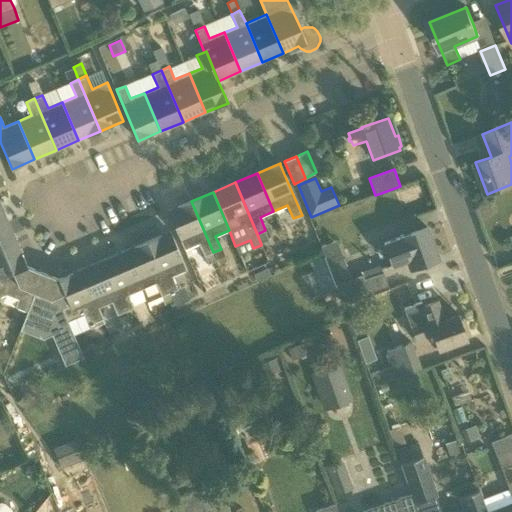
[(212,253),(213,252),(191,201),(168,211),(184,249),(199,243),(207,263),(215,260),(212,253)]
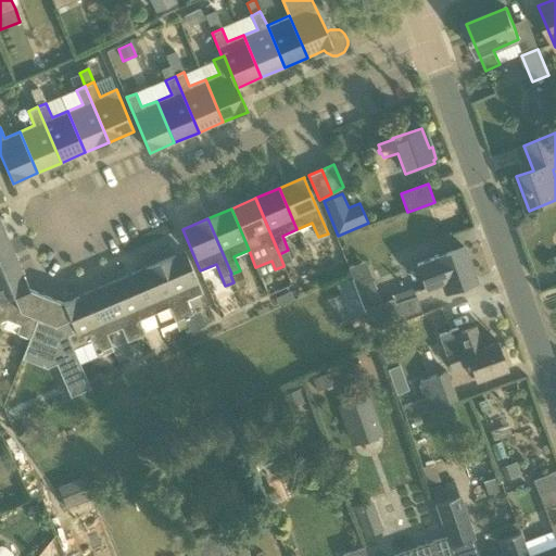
[(0,244),(9,241),(0,219),(0,244)]
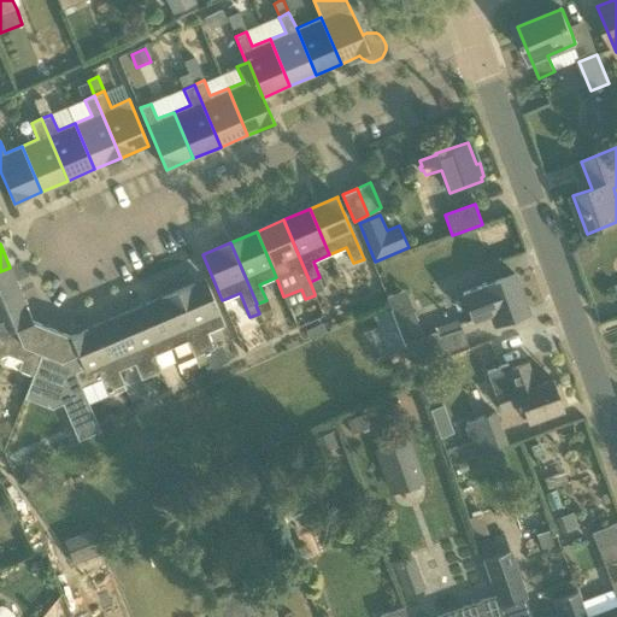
[(0,303),(22,294),(10,268),(0,271),(0,303)]
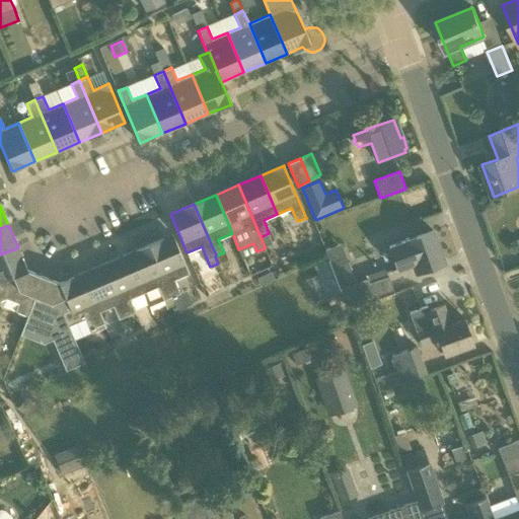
[(397,270),(415,265),(418,273),(445,263),(434,231),(389,247),(397,270)]
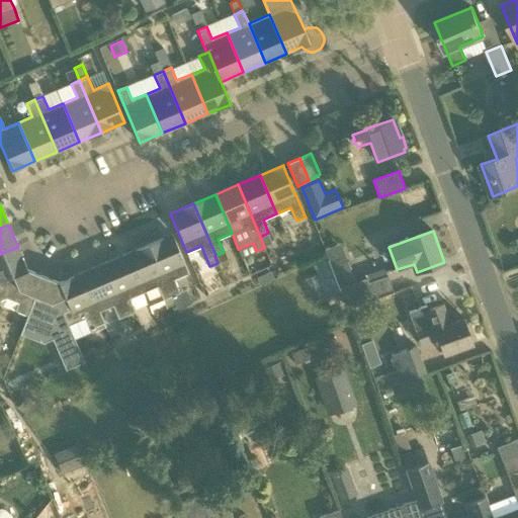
[(150,244),(172,296),(180,292),(174,279),(189,273),(172,234),(150,244)]
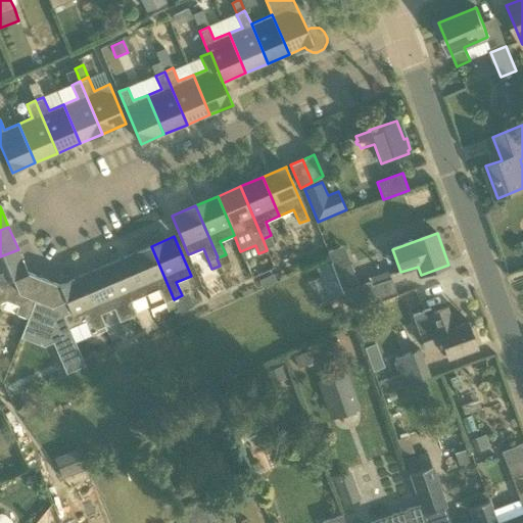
[(326,293),(359,283),(346,244),(328,249),(332,262),(318,266),(326,293)]
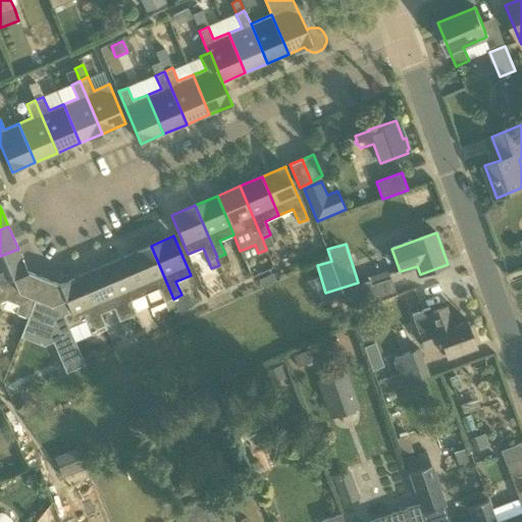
[(172,299),(173,299),(151,246),(128,256),(145,295),(150,308),(164,302),(168,311),(176,307),(172,299)]
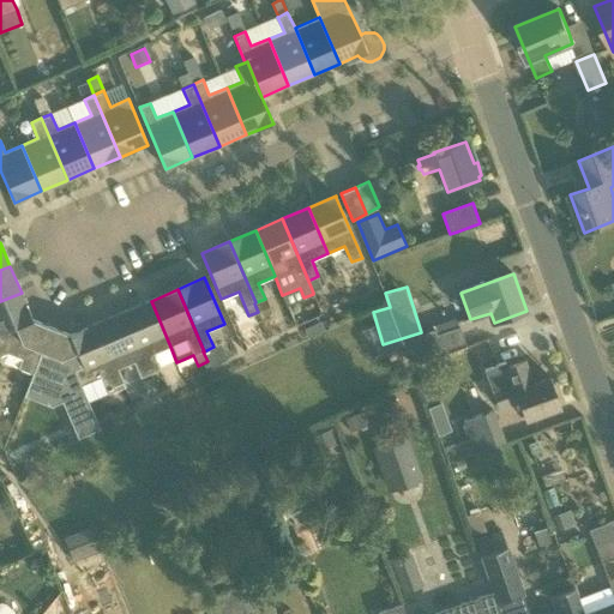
[(0,332),(32,319),(22,293),(0,301),(0,343),(5,342),(0,332)]
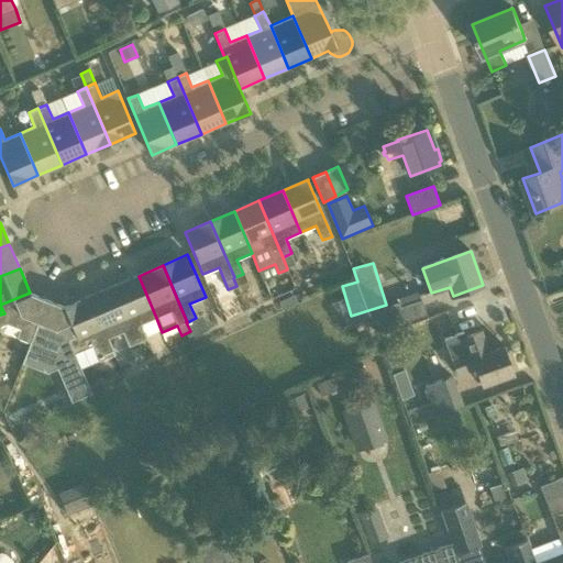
[(141,324),(156,318),(139,276),(113,286),(138,343),(147,339),(141,324)]
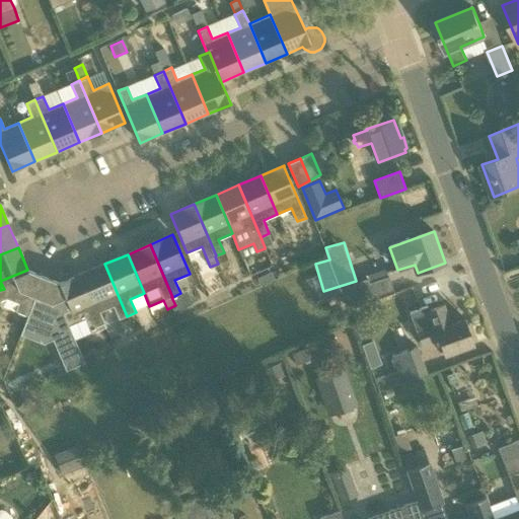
[(119,319),(127,316),(104,264),(82,273),(99,312),(114,306),(119,319)]
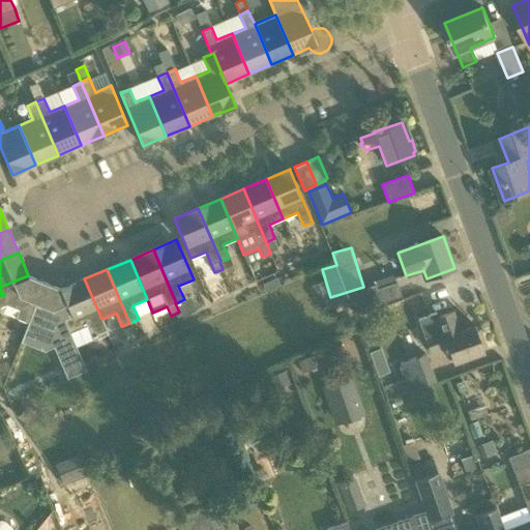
[(353,313),(402,296),(394,274),(375,281),(376,284),(347,294),(353,313)]
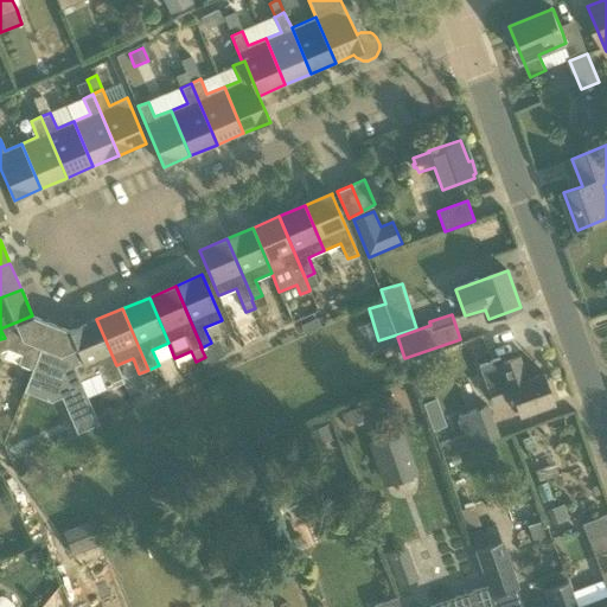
[(32,370),(51,324),(32,315),(0,328),(5,338),(0,339),(0,351),(7,349),(21,355),(18,364),(32,370)]
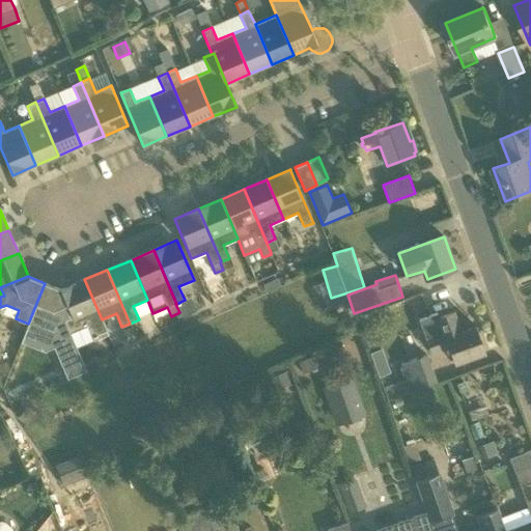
[(109,334),(102,319),(84,279),(61,289),(74,316),(65,320),(71,333),(87,326),(94,340),(109,334)]
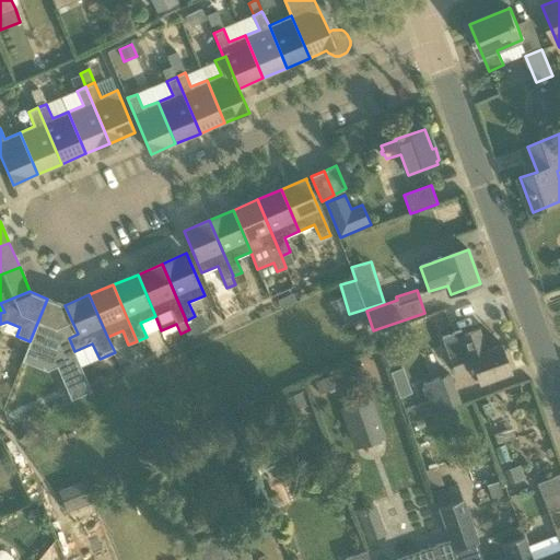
[(65,305),(47,299),(30,341),(43,347),(41,353),(54,359),(58,360),(62,358),(65,354),(69,353),(72,361),(78,359),(74,351),(69,338),(78,334),(65,305)]
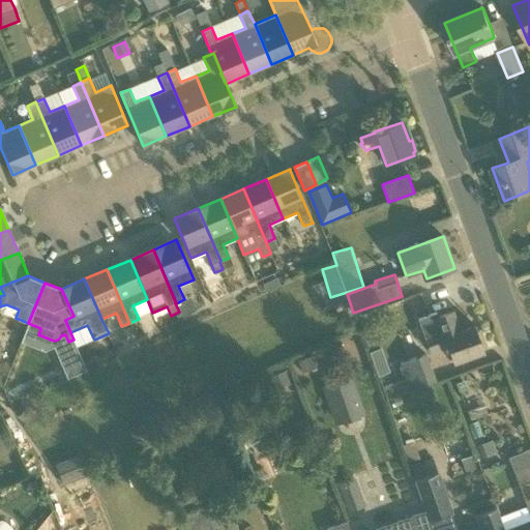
[(175,303),(179,312),(180,313),(188,310),(184,299),(176,303),(175,303)]
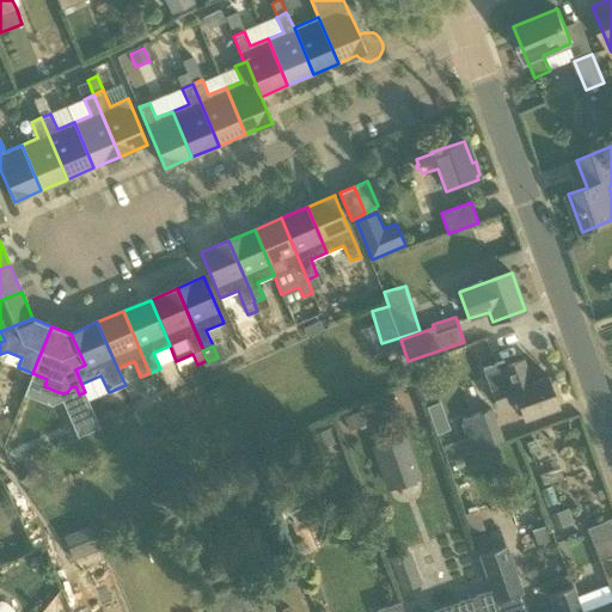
[(505,367),(503,361),(483,368),(497,407),(518,399),(524,418),(560,405),(549,375),(531,383),(522,360),(505,367)]
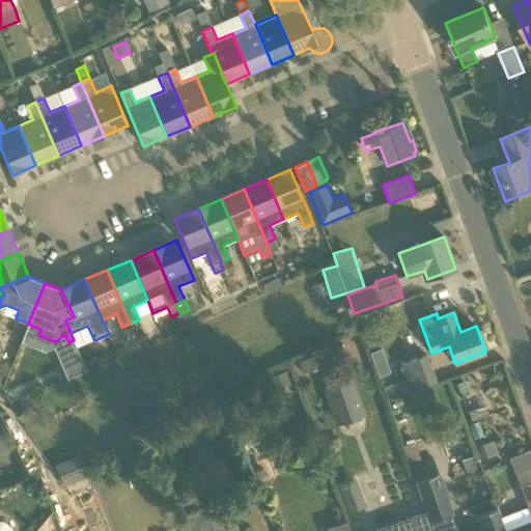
[(399,363),(409,392),(438,382),(427,354),(399,363)]
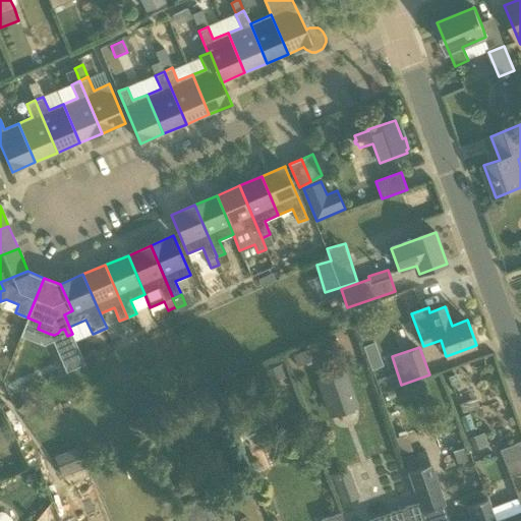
[(264,370),(268,384),(285,379),(281,365),(264,370)]
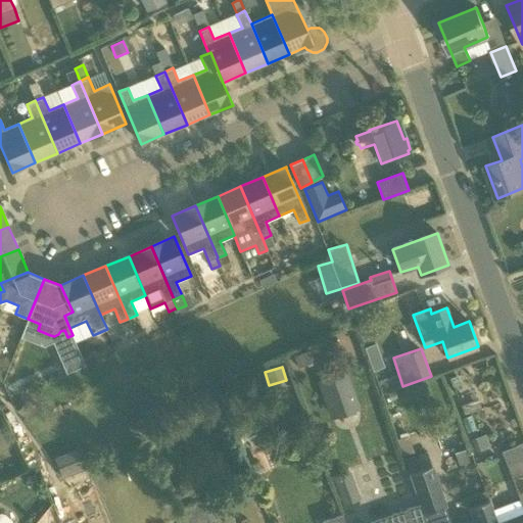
[(334,416),(357,408),(346,377),(323,384),(334,416)]
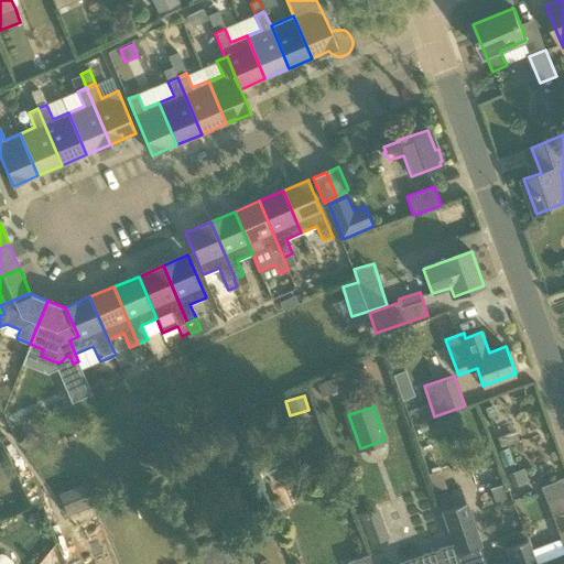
[(524,468),(509,474),(513,487),(530,481),(524,468)]
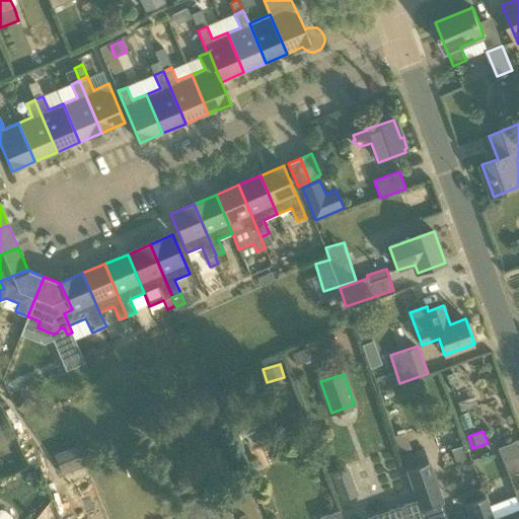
[(510,472),(518,469),(518,443),(518,440),(501,447),(510,472)]
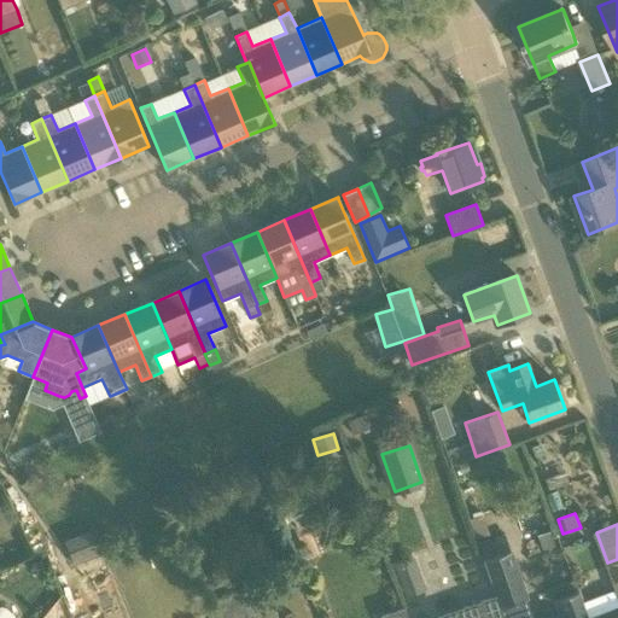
[(73,564),(106,551),(98,529),(63,543),(73,564)]
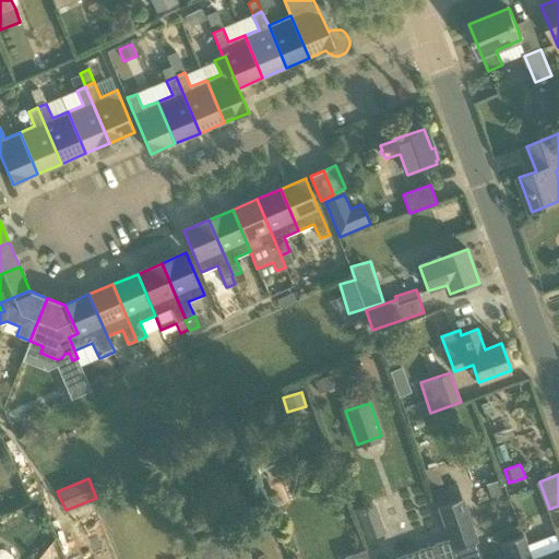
[(452,550),(478,542),(463,497),(461,498),(456,484),(433,491),(439,506),(438,507),(452,550)]
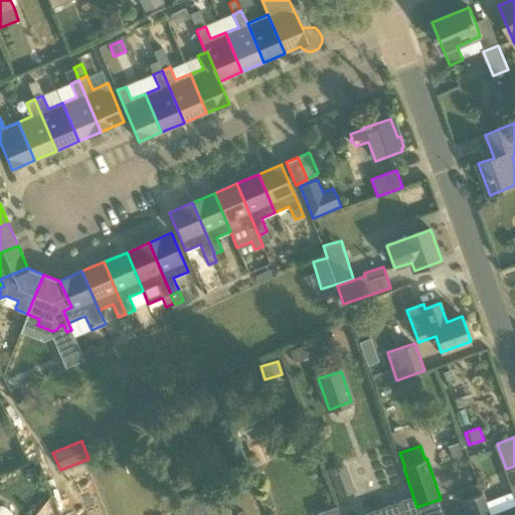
[(338,495),(354,491),(347,465),(331,469),(338,495)]
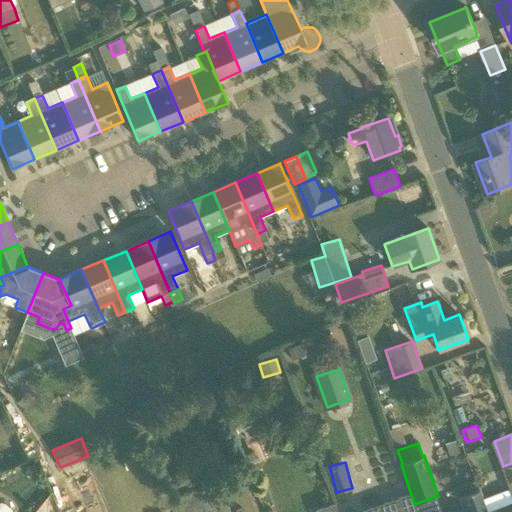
[(487,511),(511,511),(511,464),(501,469),(509,489),(483,499),(487,511)]
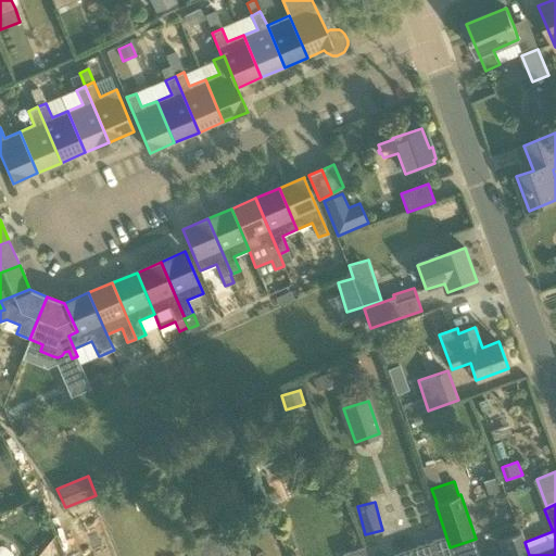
[(192,538),(200,555),(251,555),(236,519),(192,538)]
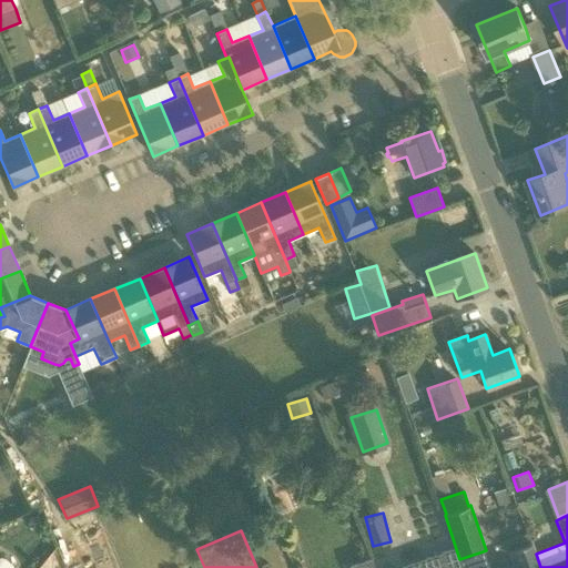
[(540,567),(536,554),(533,543),(509,551),(516,567),(515,567),(540,567)]
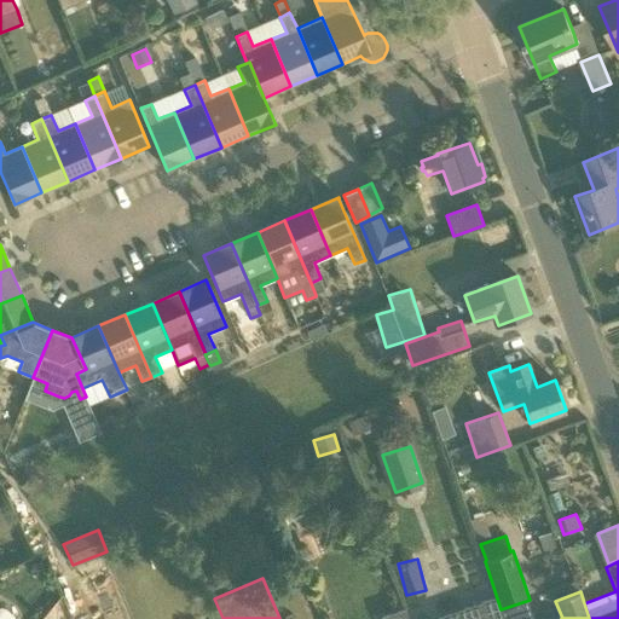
[(482,618),(476,603),(439,617),(439,618),(482,618)]
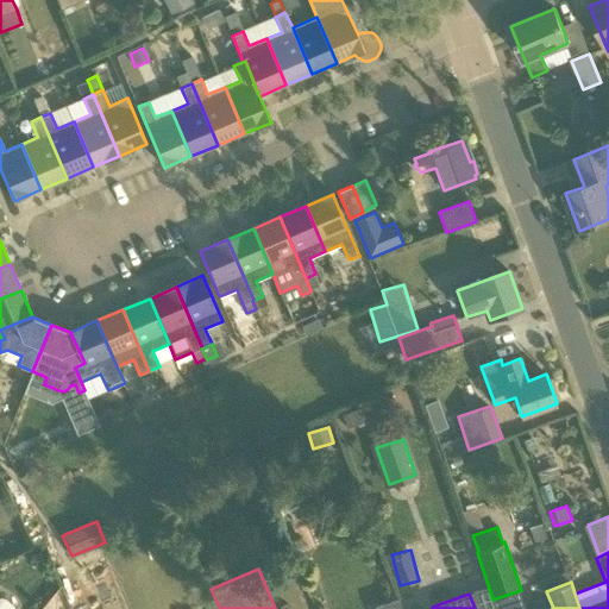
[(0,608),(14,608),(13,604),(5,598),(0,598),(0,608)]
